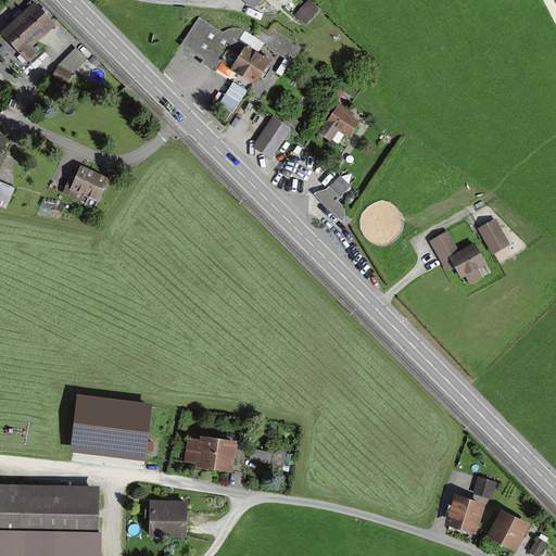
[(241,0),(255,12),(265,0),(241,0)]
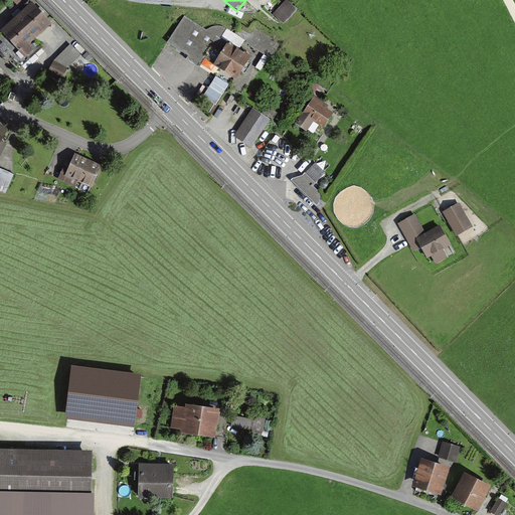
[(287,0),(274,15),(284,24),(297,10),(287,0)]
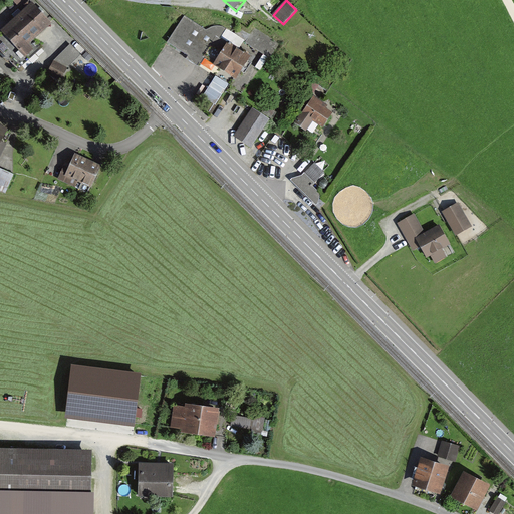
[(52,25),(32,3),(0,32),(0,33),(26,61),(41,47),(35,41),(52,25)]
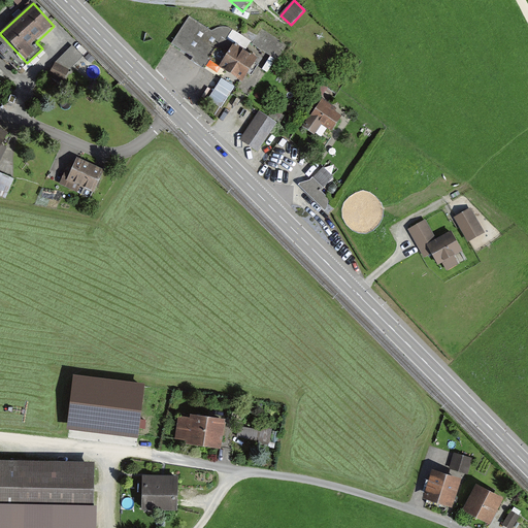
[(211,31),(190,18),(172,44),(193,58),(191,61),(202,69),(204,65),(206,67),(211,60),(224,39),(226,40),(245,53),(252,42),(232,30),(228,27),(223,27),(211,31)]
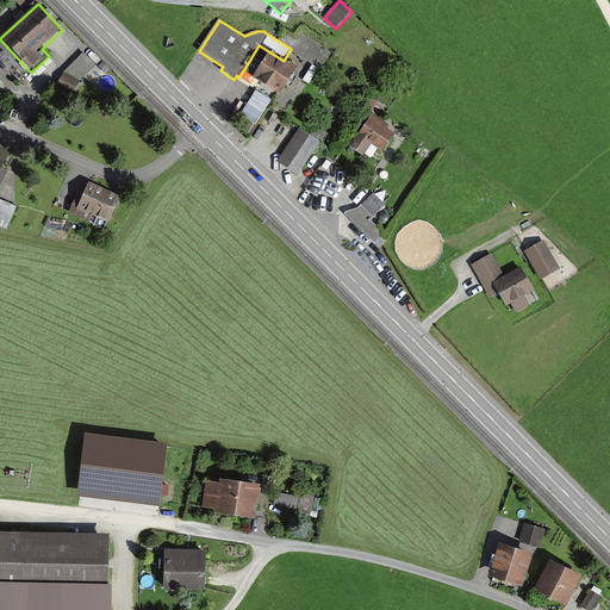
[(303,35),(292,53),(321,70),(332,53),(303,35)]
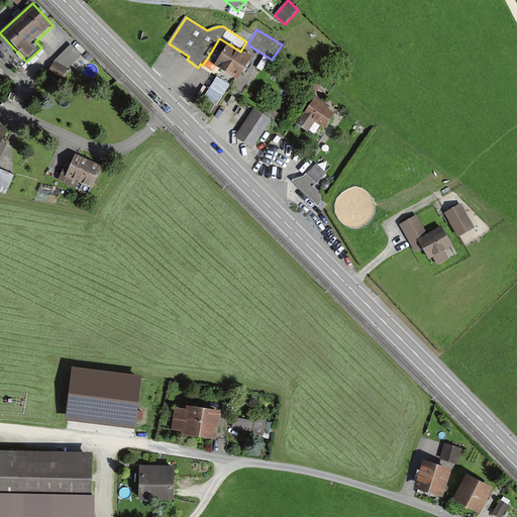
[(219,38),(207,59),(215,65),(214,67),(237,82),(251,59),(240,52),(221,39),(219,38)]
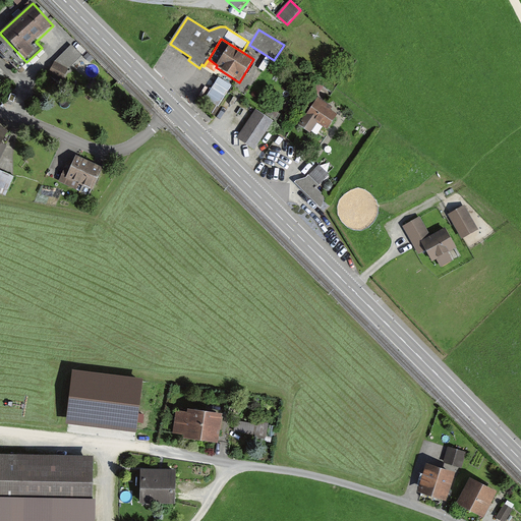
[(71,46),(54,63),(68,69),(82,56),(71,46)]
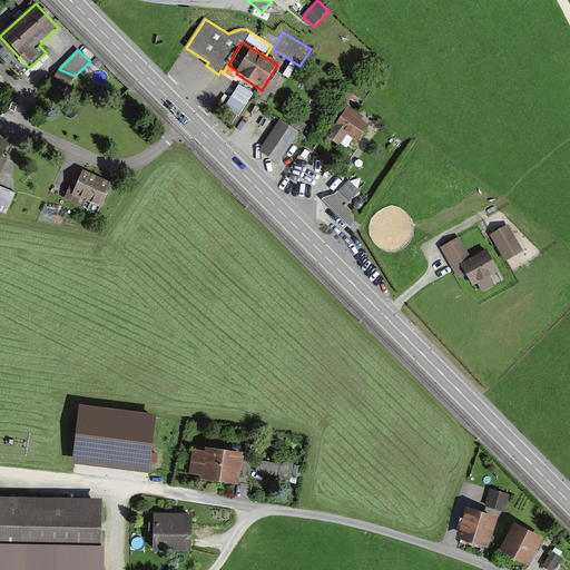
[(59,69),(51,84),(67,91),(75,76),(59,69)]
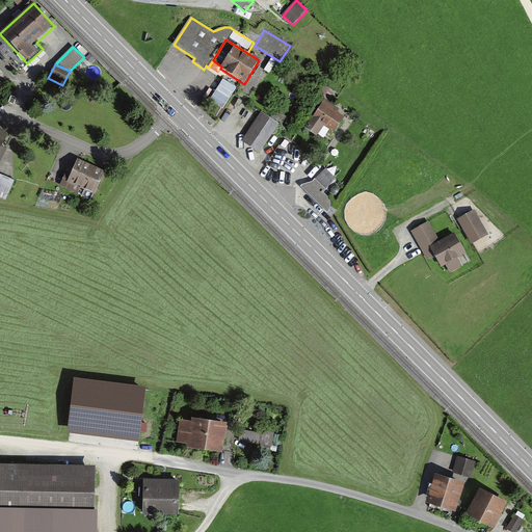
[(222,80),(210,101),(223,109),(236,88),(222,80)]
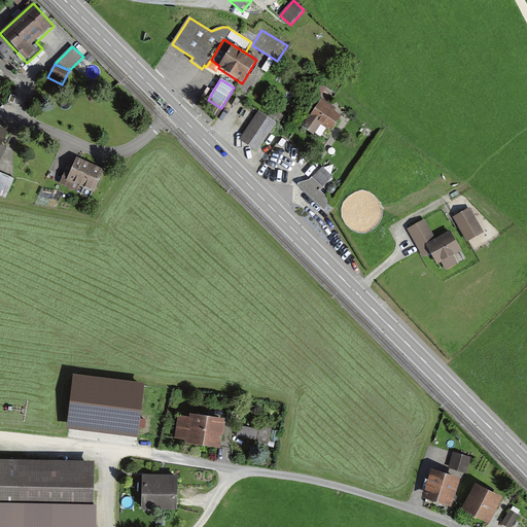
[(95,81),(89,89),(95,93),(100,85),(95,81)]
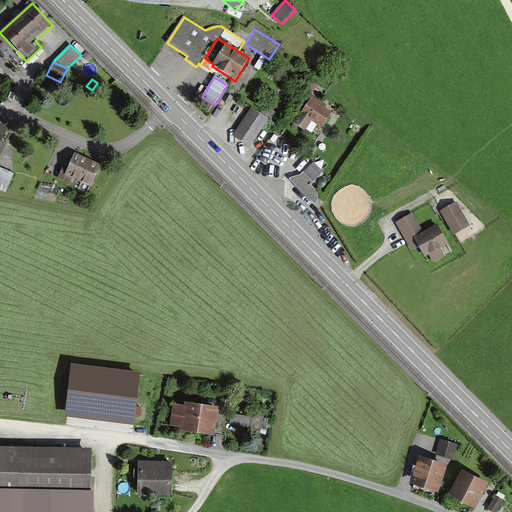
[(327,105),(313,96),(294,124),(305,132),(312,121),(322,128),(332,114),(325,109),(327,105)]
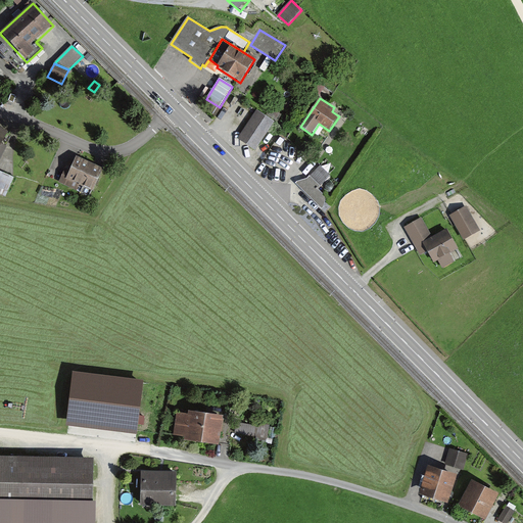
[(275,123),(256,110),(238,139),(255,151),(275,123)]
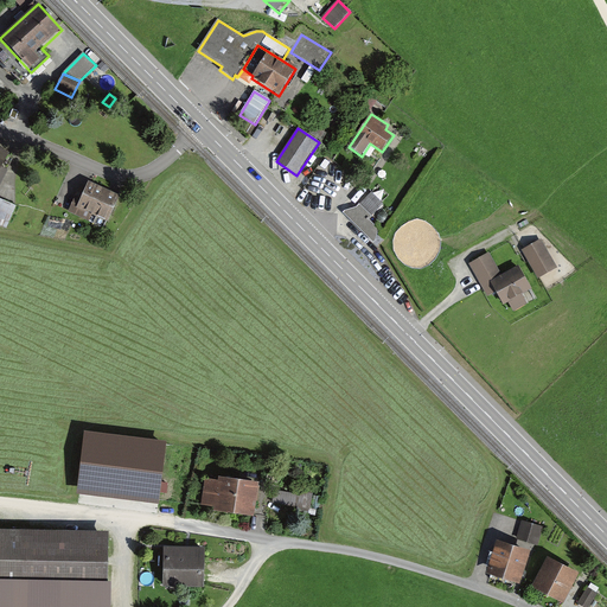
[(0,186),(1,187),(16,158),(0,149),(0,186)]
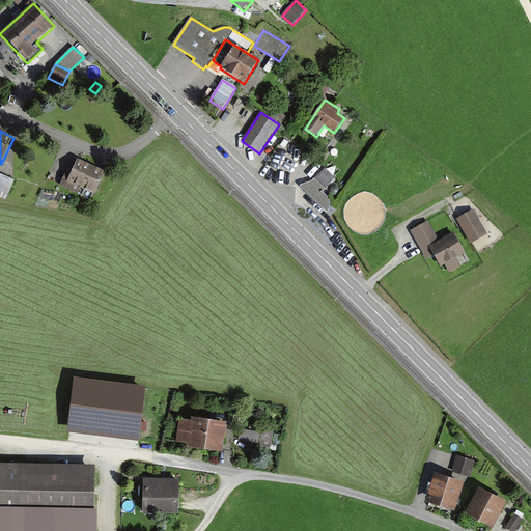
[(105,172),(78,161),(76,167),(70,164),(60,187),(81,196),(83,190),(94,195),(105,172)]
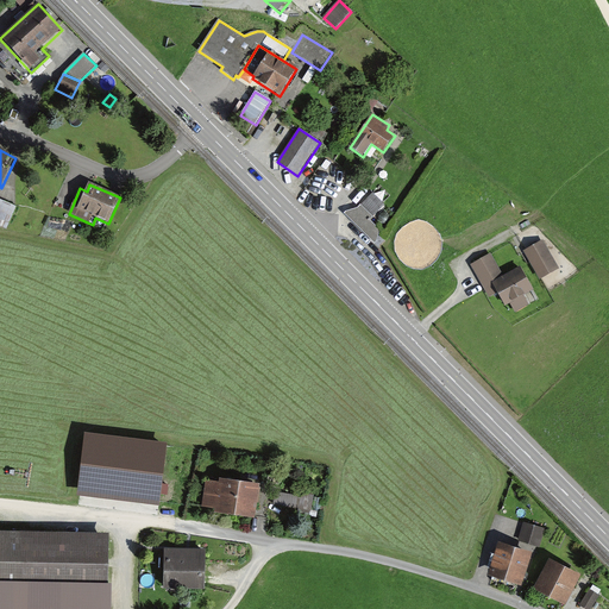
[(372,193),(360,206),(374,218),(385,205),(372,193)]
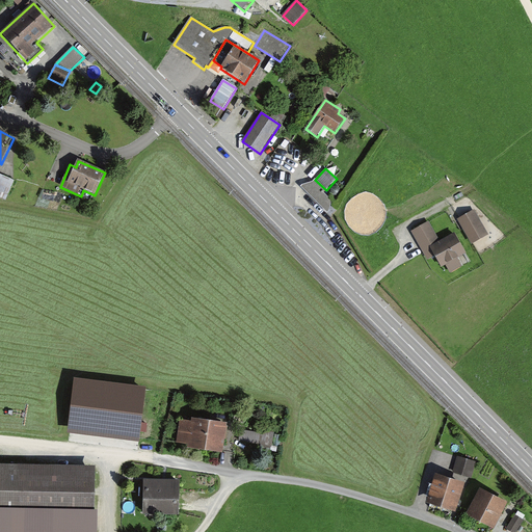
[(15,182),(0,176),(0,197),(7,201),(15,182)]
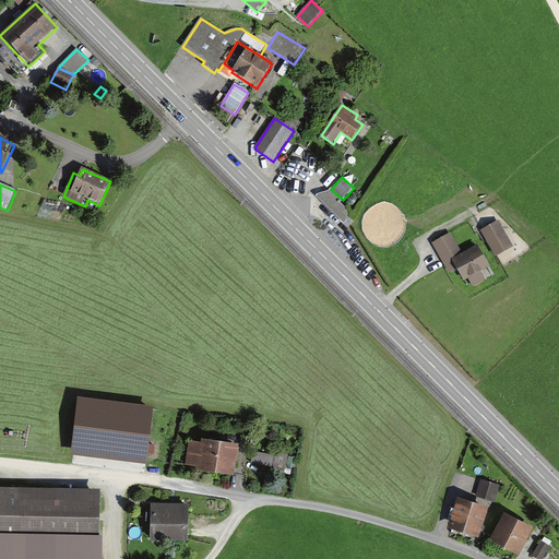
[(340,203),(343,200),(331,189),(329,192),(319,194),(317,198),(344,224),(346,222),(349,213),(340,203)]
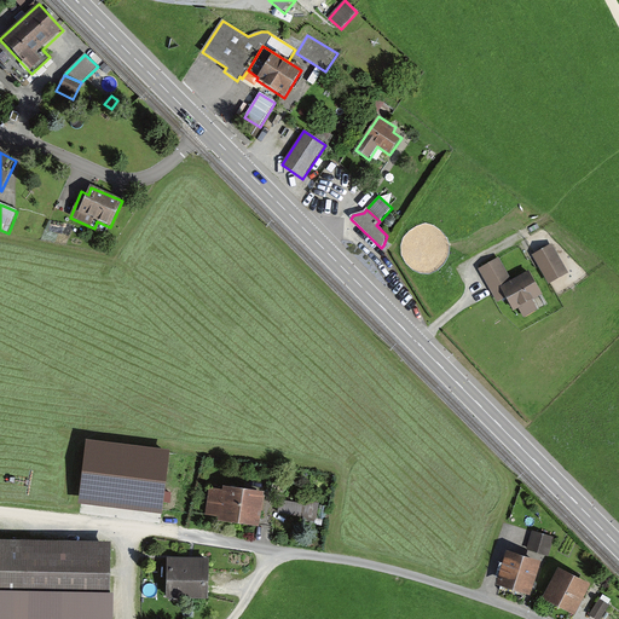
[(553,246),(533,256),(549,284),(568,273),(553,246)]
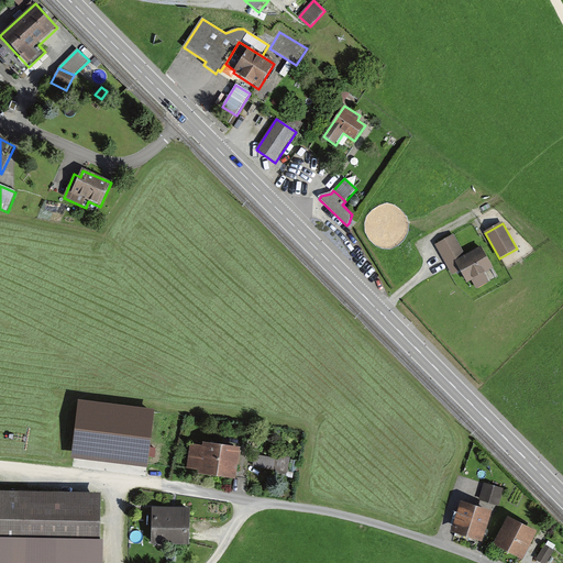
[(454,235),(435,246),(444,261),(463,251),(454,235)]
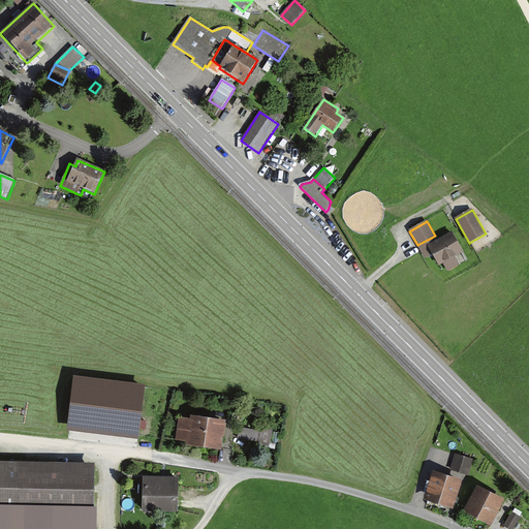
[(437,240),(421,250),(426,258),(433,255),(439,267),(443,265),(447,272),(460,266),(456,258),(464,253),(453,232),(437,240)]
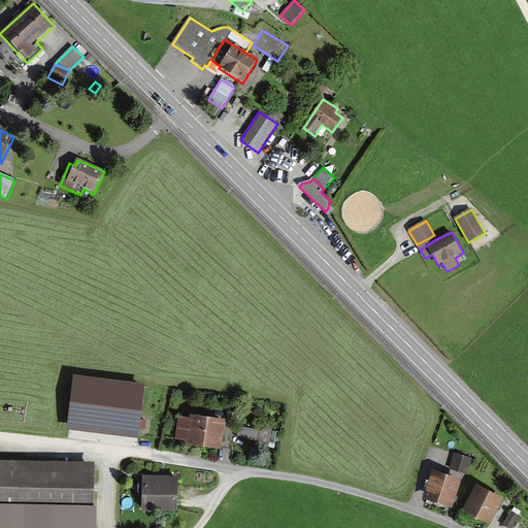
[(434,235),(417,244),(420,250),(436,239),(434,235)]
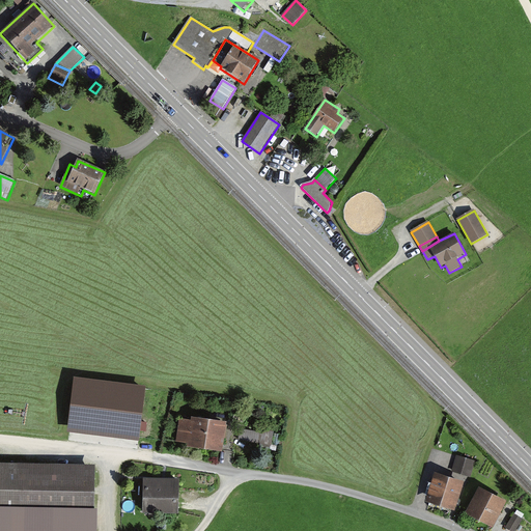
[(146,389),(75,380),(67,430),(139,440),(146,389)]
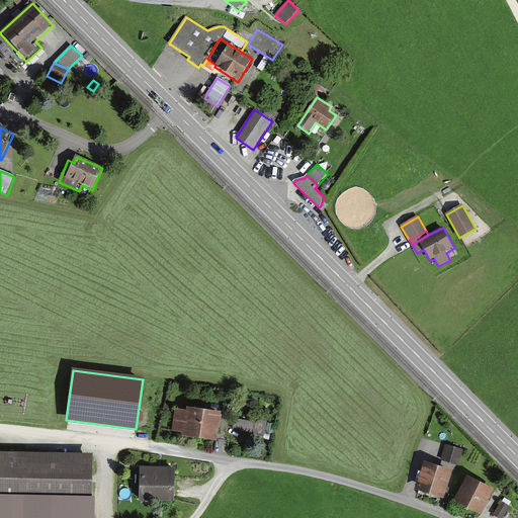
[(185,412),(176,410),(172,431),(184,434),(184,437),(217,442),(222,414),(186,408),(185,412)]
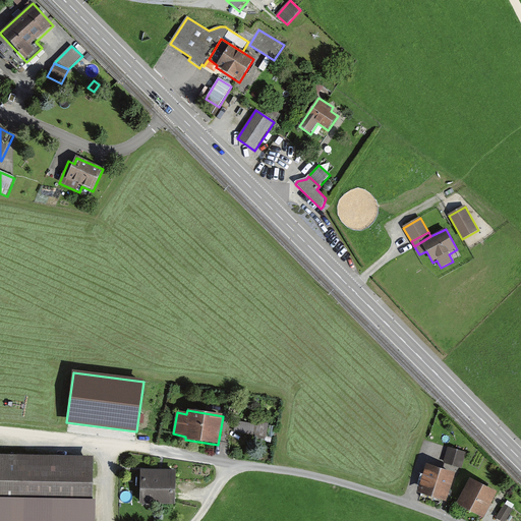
[(249,424),(236,422),(235,432),(267,439),(270,422),(250,419),(249,424)]
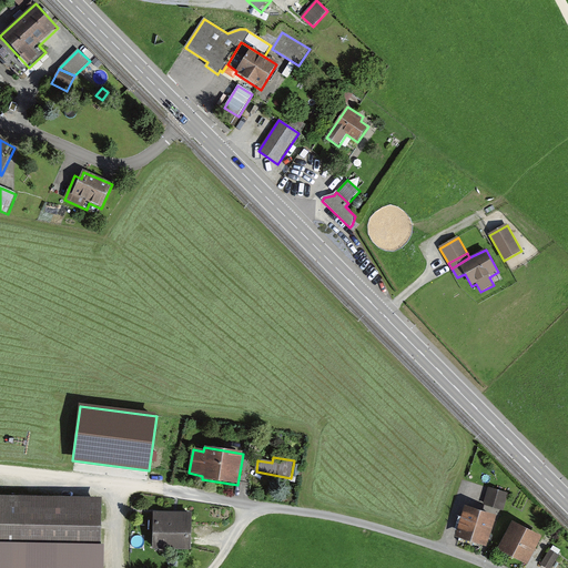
[(508,495),(490,489),(485,506),(503,511),(508,495)]
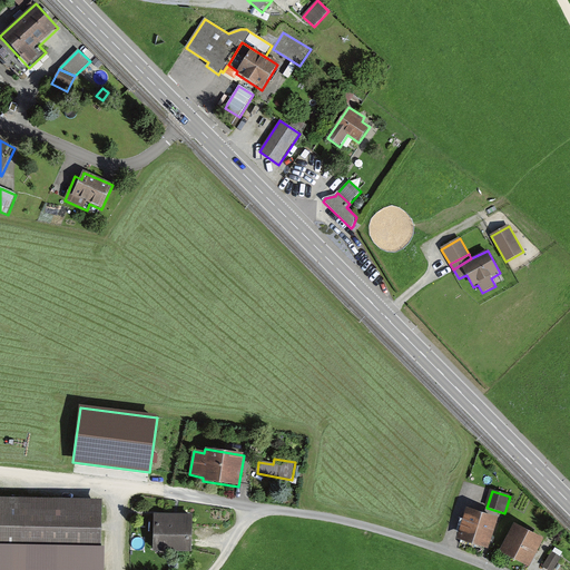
[(101,569),(102,502),(0,500),(0,569),(101,569)]
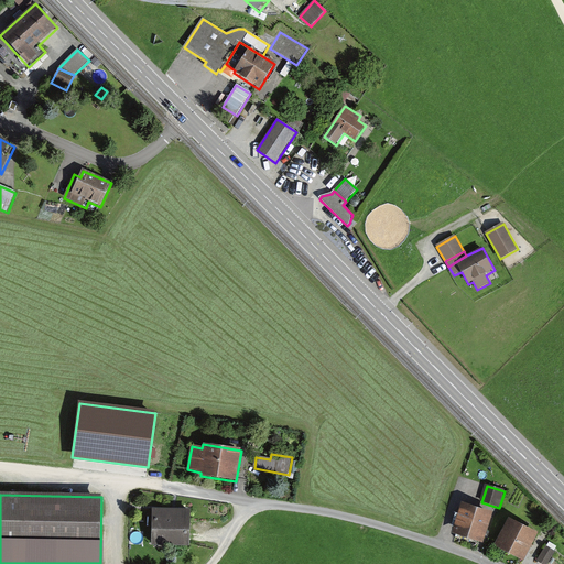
[(492,516),(462,506),(453,535),(483,545),(492,516)]
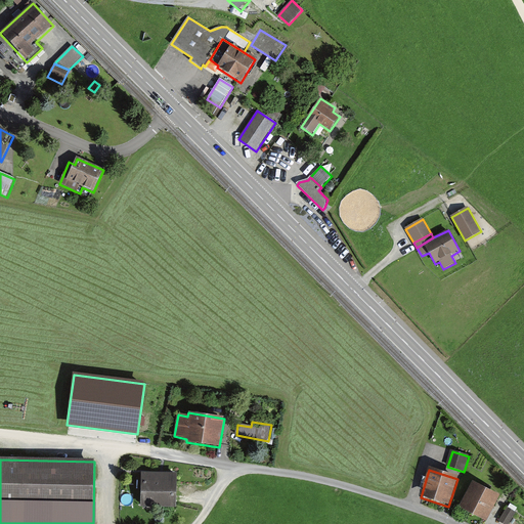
[(178,474),(141,473),(140,508),(178,508),(178,474)]
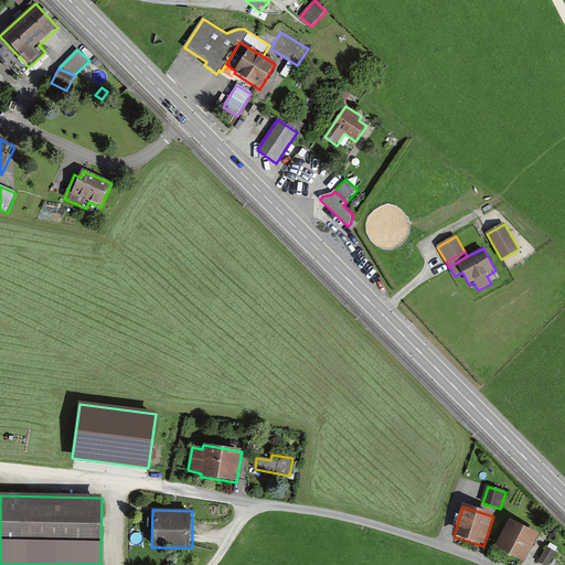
[(520,525),(510,520),(496,550),(525,564),(540,535),(520,525)]
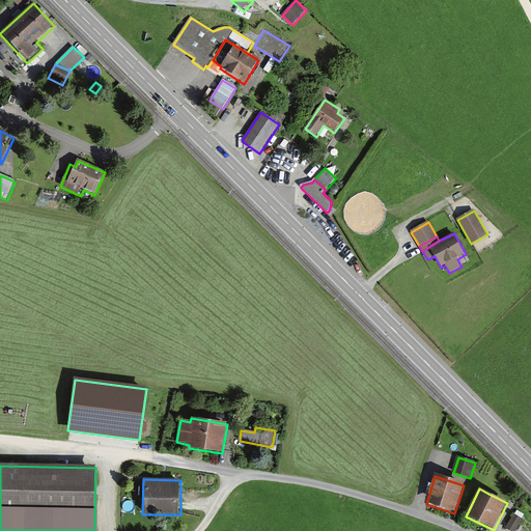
[(516,530),(524,520),(513,514),(505,529),(509,530),(516,530)]
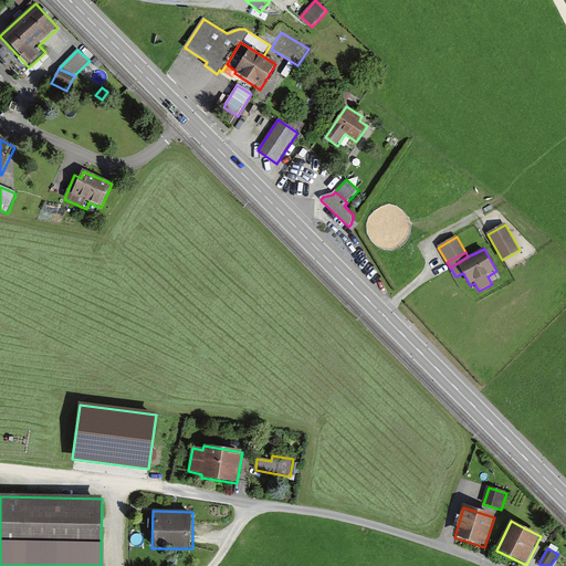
All buildings are outlined.
